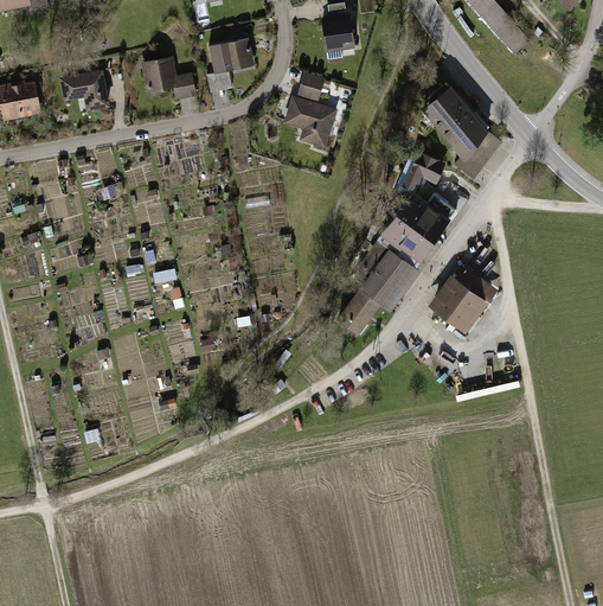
[(0,10),(32,4),(33,8),(50,5),(49,0),(0,0),(0,10)]
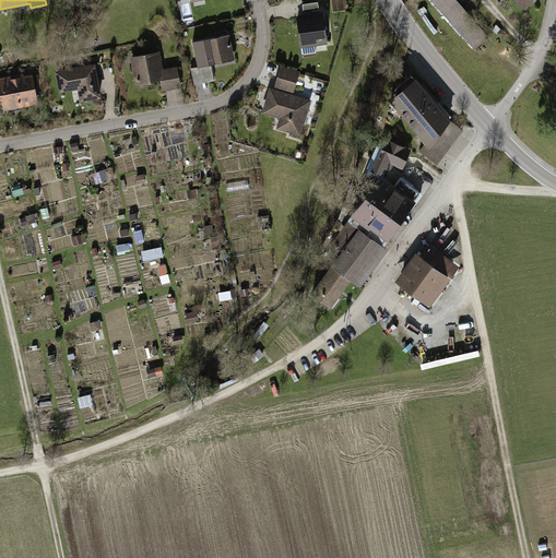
[(456,0),(429,0),(473,50),(488,37),(456,0)]
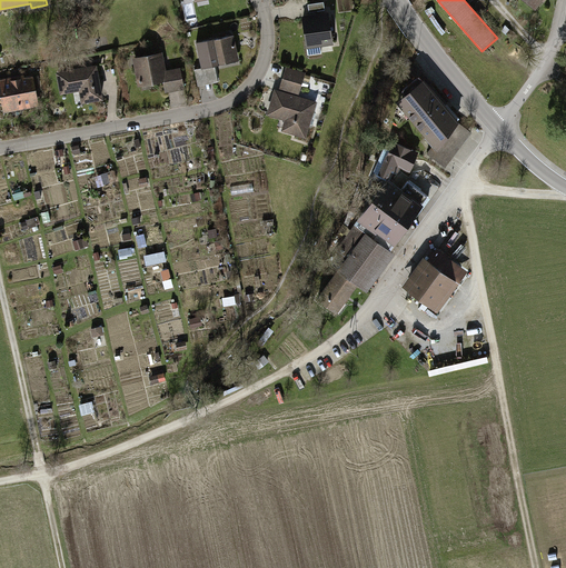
[(513,0),(532,15),(544,0),(513,0)]
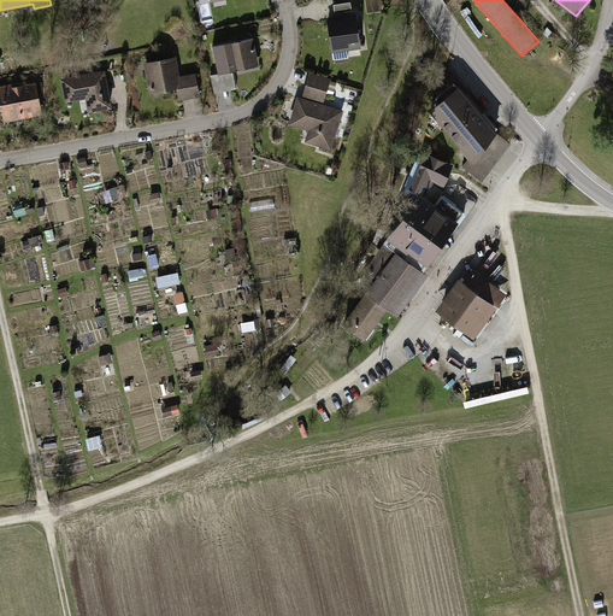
[(334,16),(326,17),(334,60),(348,58),(346,50),(363,47),(357,12),(352,12),(349,3),(332,5),(334,16)]
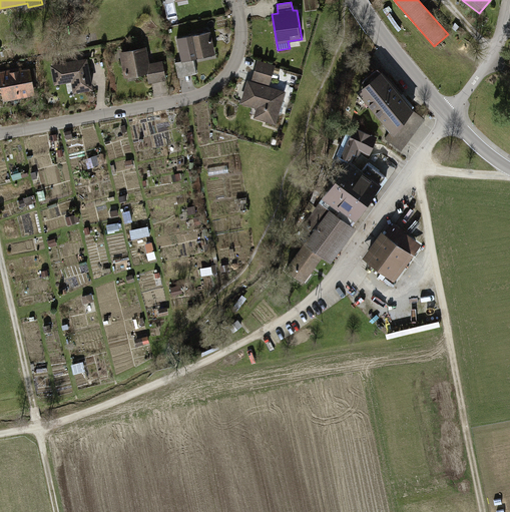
[(211,31),(187,36),(190,49),(185,50),(184,44),(175,46),(180,66),(193,63),(192,59),(202,57),(203,62),(213,60),(212,55),(216,54),(211,31)]
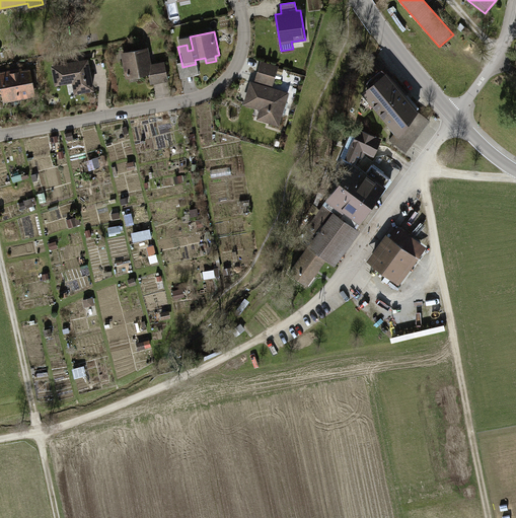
[(148,48),(121,53),(126,80),(149,76),(150,85),(168,82),(165,62),(151,65),(148,48)]
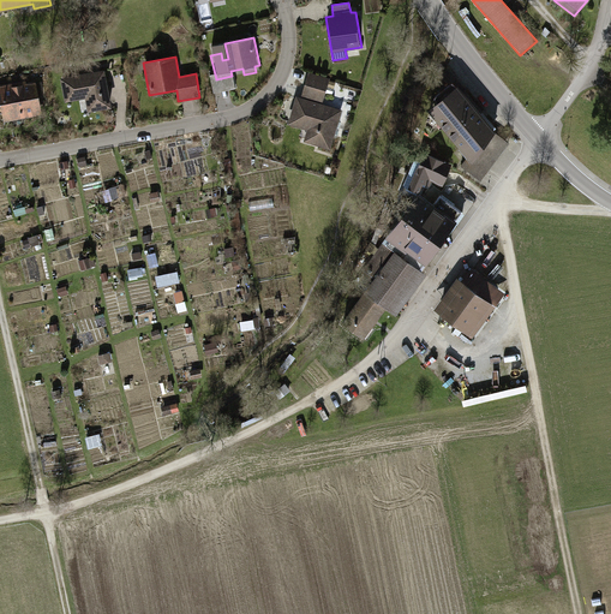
[(103,70),(59,78),(64,103),(84,100),(87,112),(111,108),(103,70)]
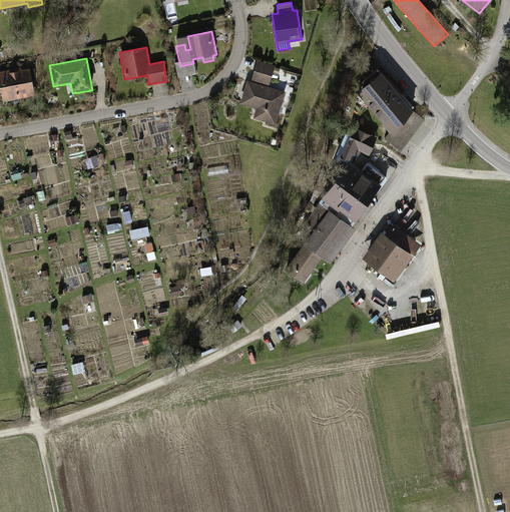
[(251,81),(246,80),(239,104),(257,108),(253,119),(276,125),(286,91),(269,86),(275,66),(257,61),(251,81)]
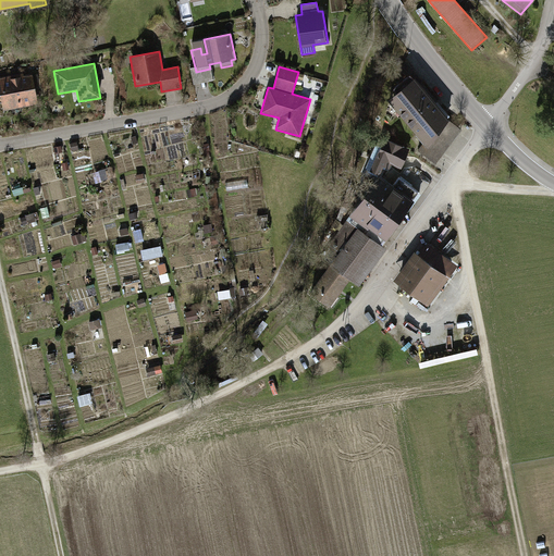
[(0,101),(1,111),(38,104),(33,74),(16,77),(15,74),(0,76),(0,101)]
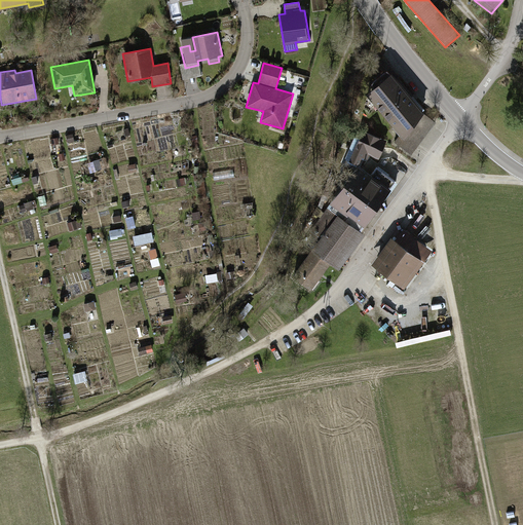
[(420,113),(388,76),(367,94),(403,138),(420,113)]
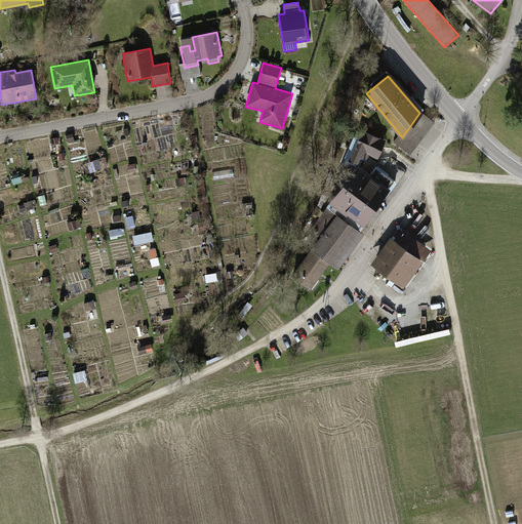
[(127,128),(118,130),(120,137),(128,135),(127,128)]
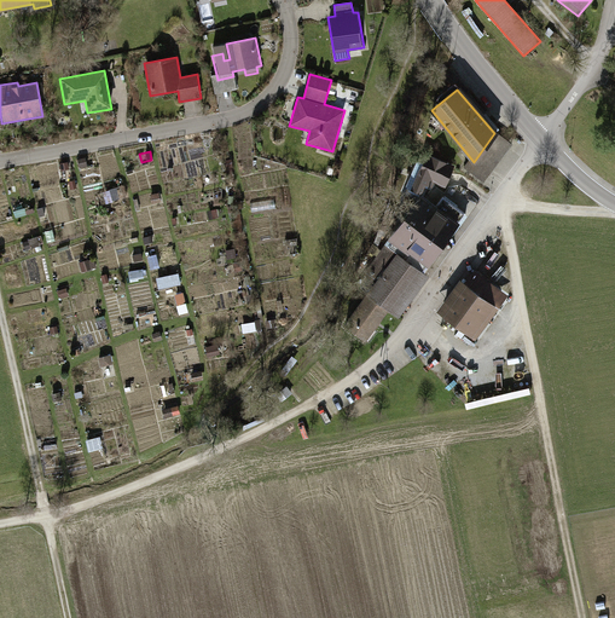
[(431,183),(440,162),(424,156),(417,177),(411,191),(419,194),(425,180),(431,183)]
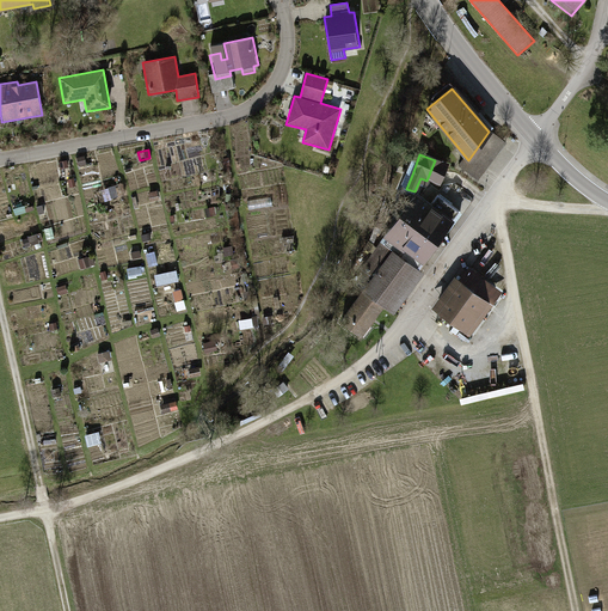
[(122,185),(108,189),(110,200),(124,196),(122,185)]
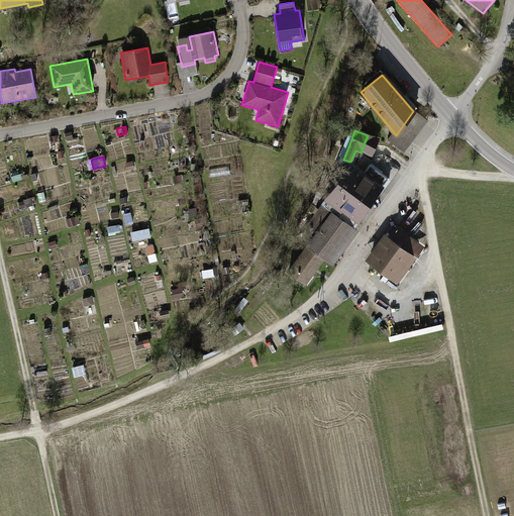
[(360,175),(350,168),(321,207),(350,228),(387,180),(368,165),(360,175)]
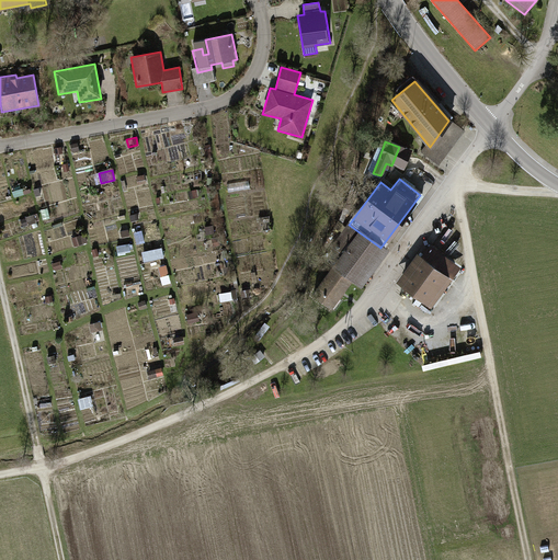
[(30,193),(29,187),(12,192),(13,197),(30,193)]
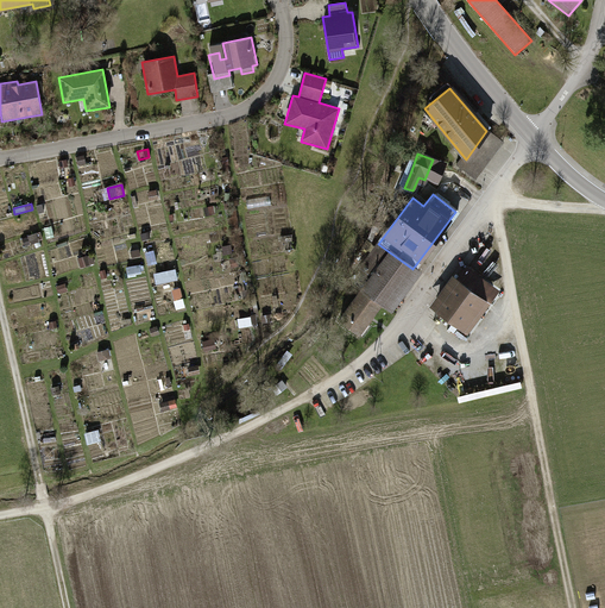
[(370,276),(338,320),(355,334),(378,305),(383,308),(413,269),(378,244),(360,269),(370,276)]
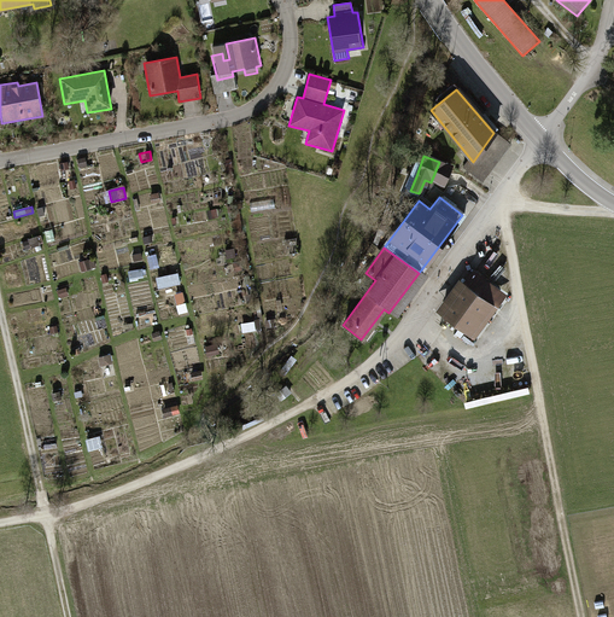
[(140,251),(132,254),(134,261),(142,258),(140,251)]
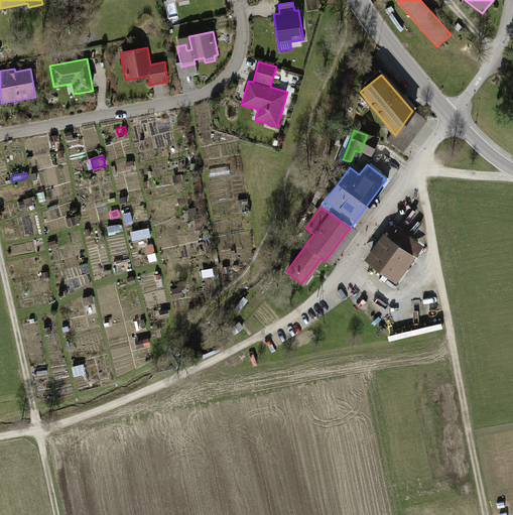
[(77,215),(66,218),(68,227),(79,224),(77,215)]
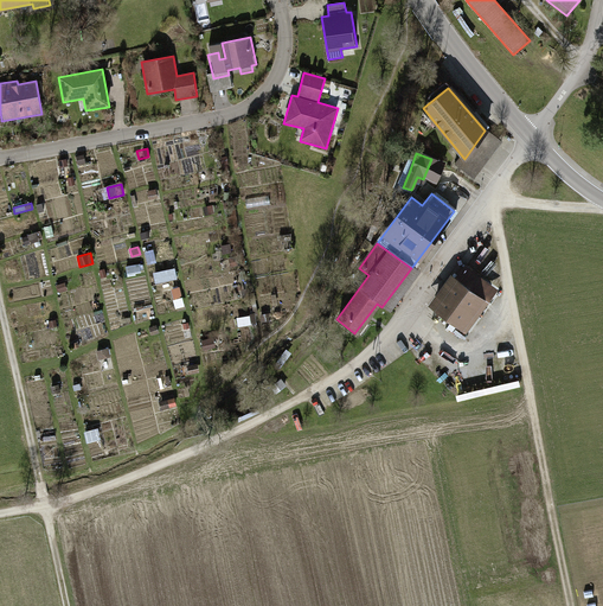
[(229,268),(237,267),(233,256),(226,259),(229,268)]
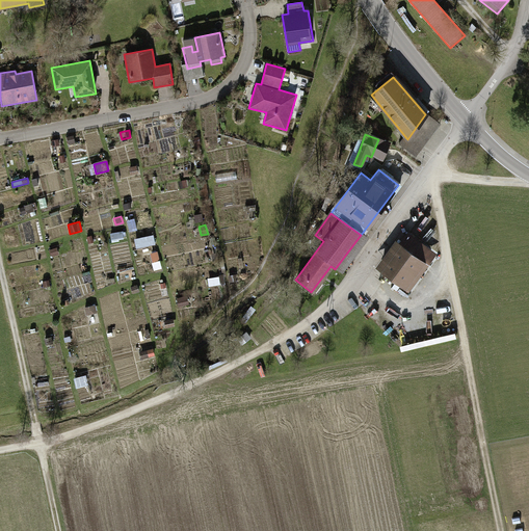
[(124,231),(111,234),(113,240),(126,237),(124,231)]
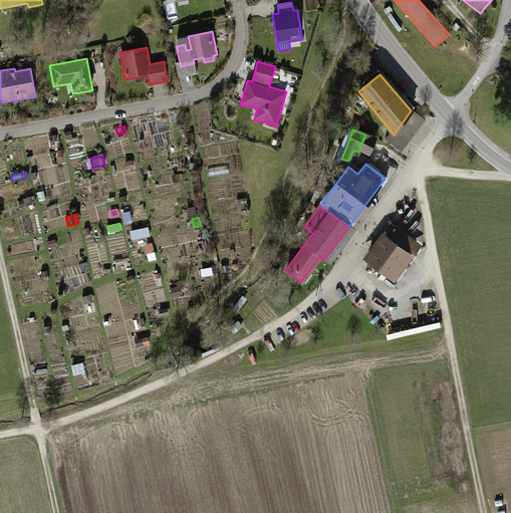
[(379,232),(361,256),(392,279),(418,244),(392,225),(384,235),(379,232)]
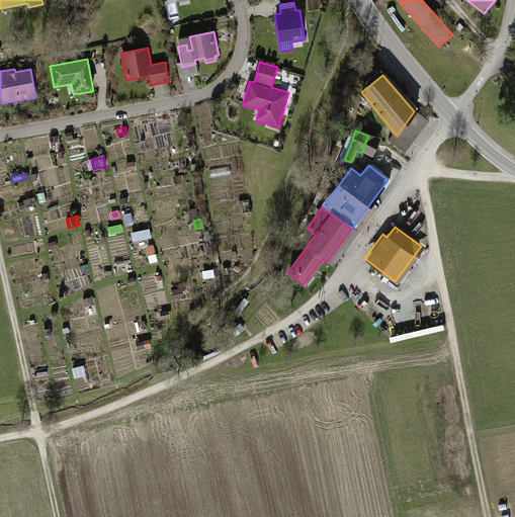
[(132,242),(150,238),(148,228),(130,233),(132,242)]
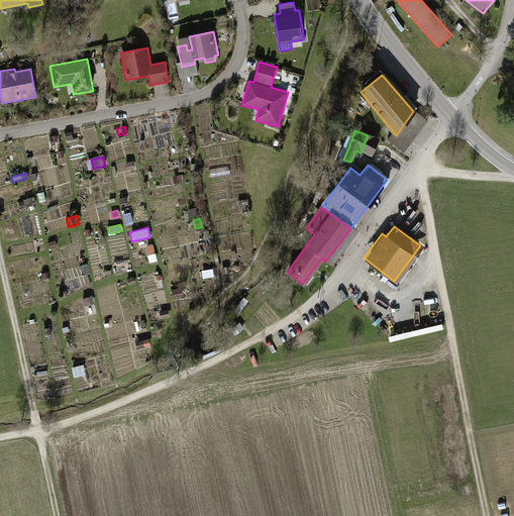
[(56,241),(48,243),(49,249),(58,247),(56,241)]
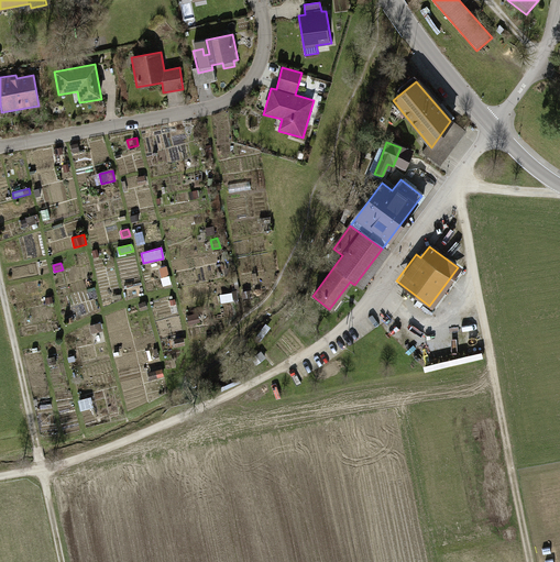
[(74,320),(72,316),(64,321),(67,324),(74,320)]
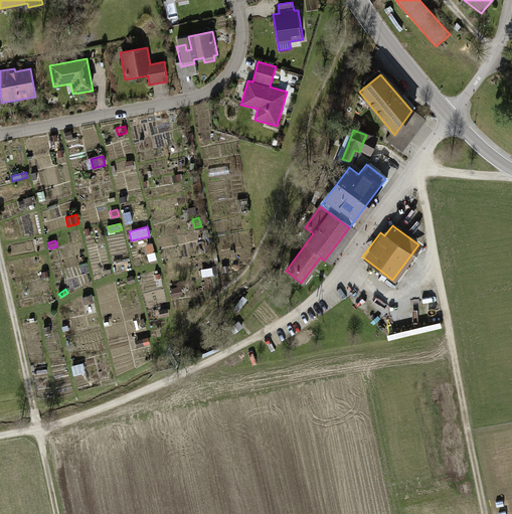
[(168,308),(159,311),(160,317),(169,315),(168,308)]
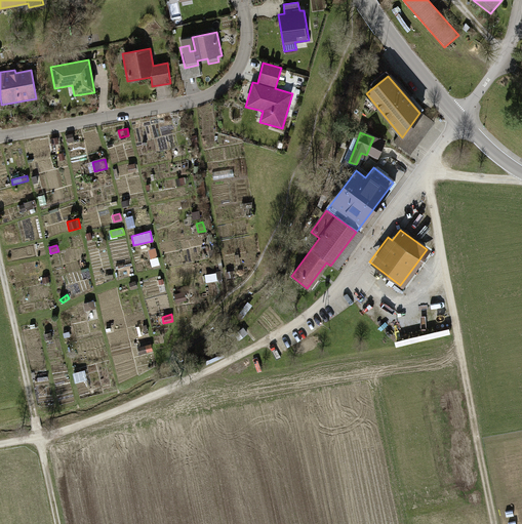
[(68,319),(61,320),(64,332),(71,330),(68,319)]
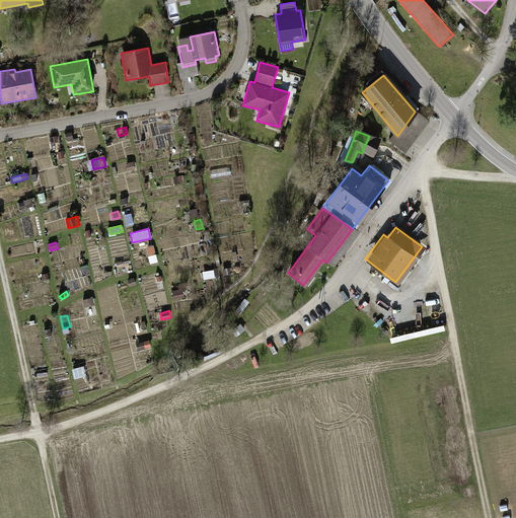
[(50,328),(43,330),(45,338),(52,337),(50,328)]
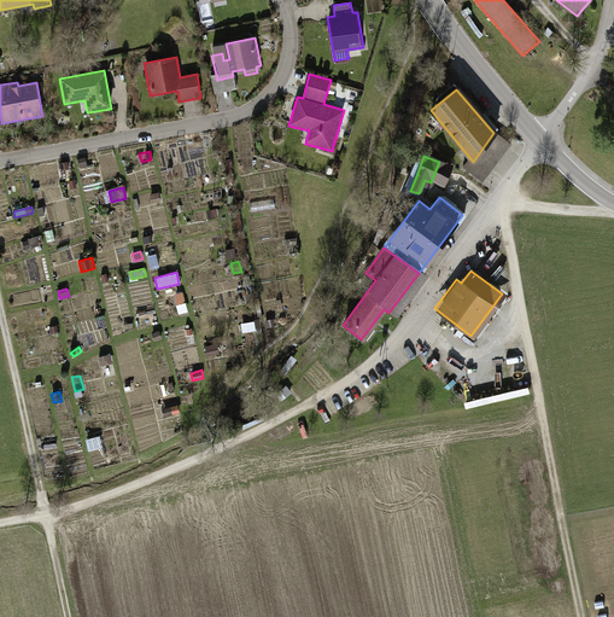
[(177,405),(159,409),(162,418),(180,413),(177,405)]
